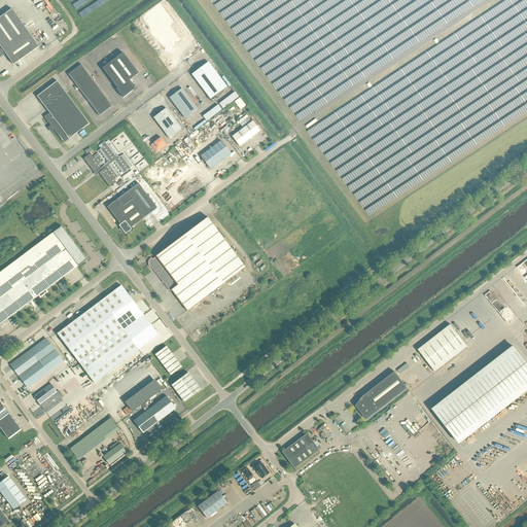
[(5,54),(13,65),(39,47),(12,9),(0,18),(0,45),(2,48),(0,49),(0,56),(0,57),(5,54)]
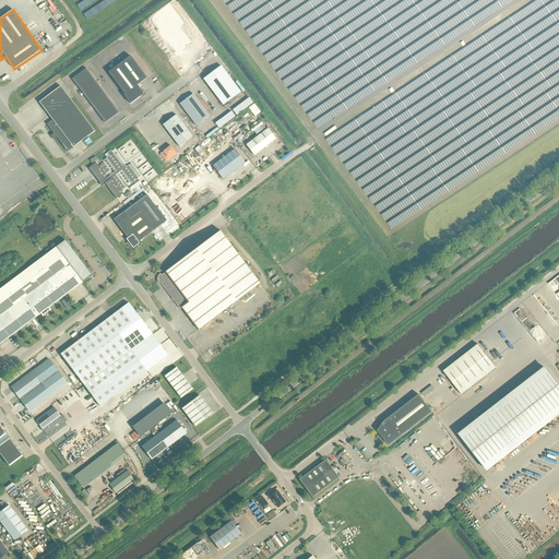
[(186,64),(179,55),(173,59),(179,69),(186,64)]
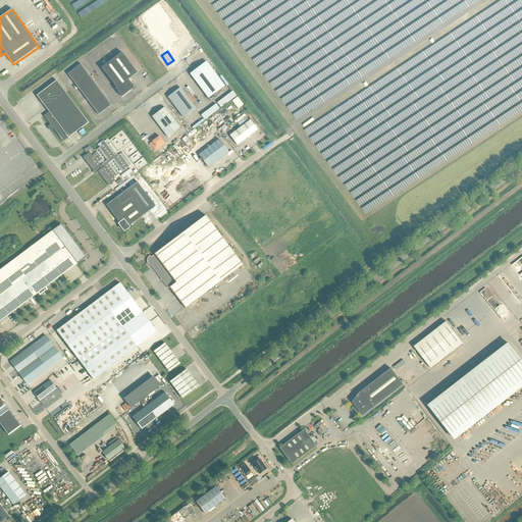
[(115,89),(121,97),(134,89),(134,87),(128,80),(137,72),(121,52),(101,67),(116,88),(115,89)]
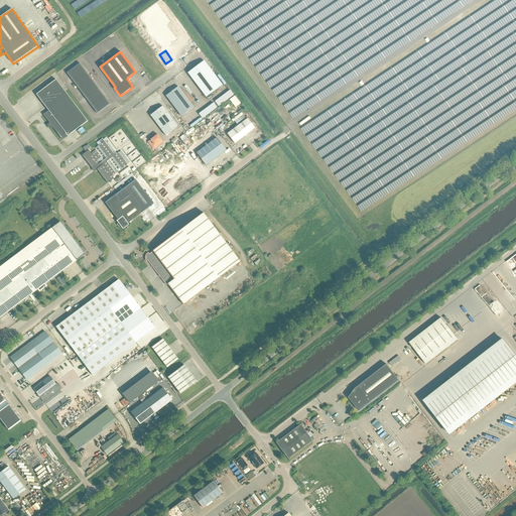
[(222,86),(204,60),(187,74),(206,98),(222,86)]
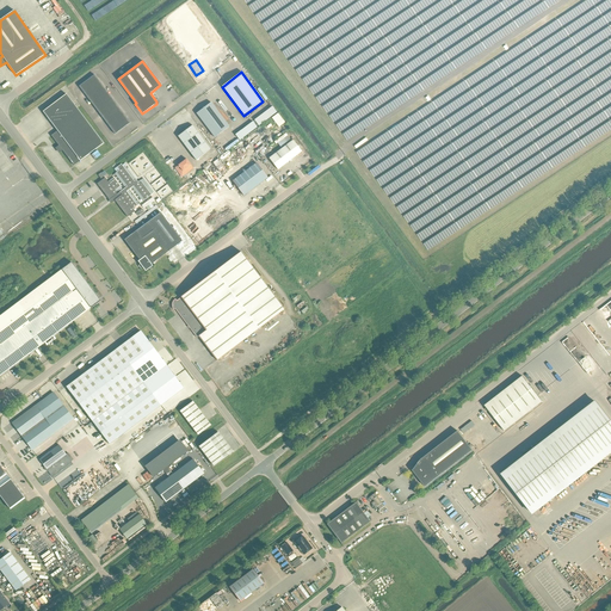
[(94,75),(79,87),(115,135),(130,123),(94,75)]
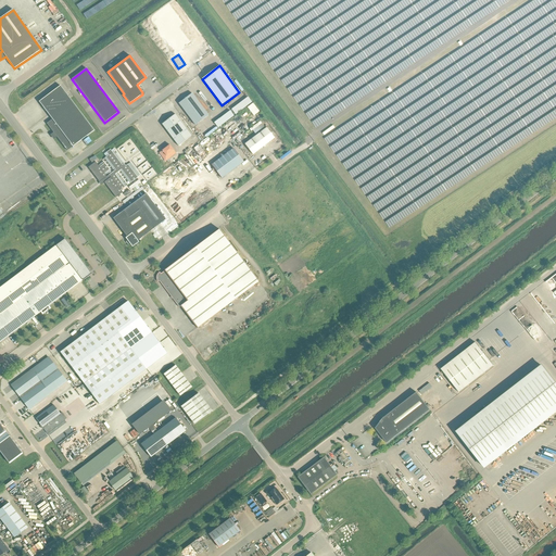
[(57,137),(67,151),(93,130),(60,86),(39,102),(52,119),(47,124),(54,134),(53,134),(55,137),(57,137)]
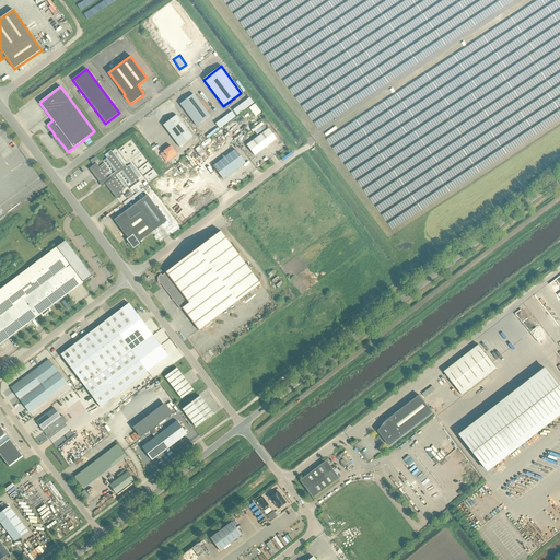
[(210,116),(194,94),(179,104),(197,126),(210,116)]
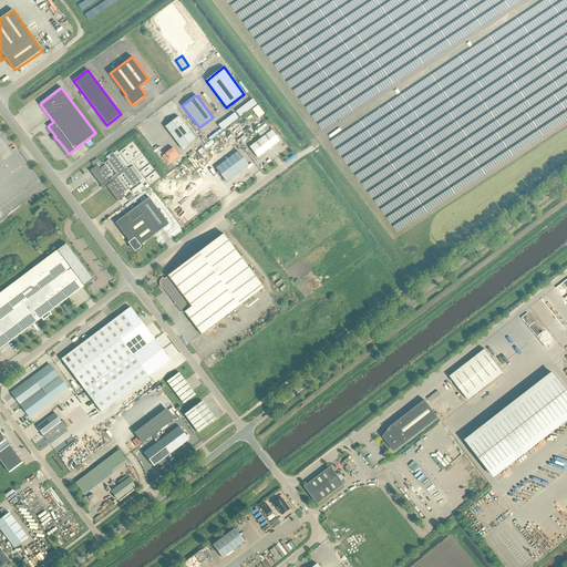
[(235,111),(238,116),(256,104),(251,99),(235,111)]
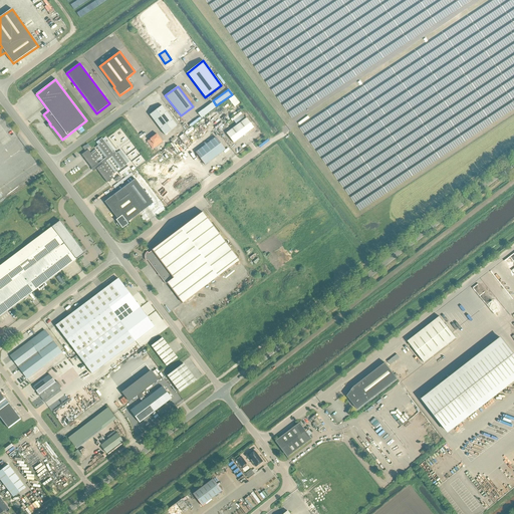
[(234,107),(240,103),(234,95),(229,99),(234,107)]
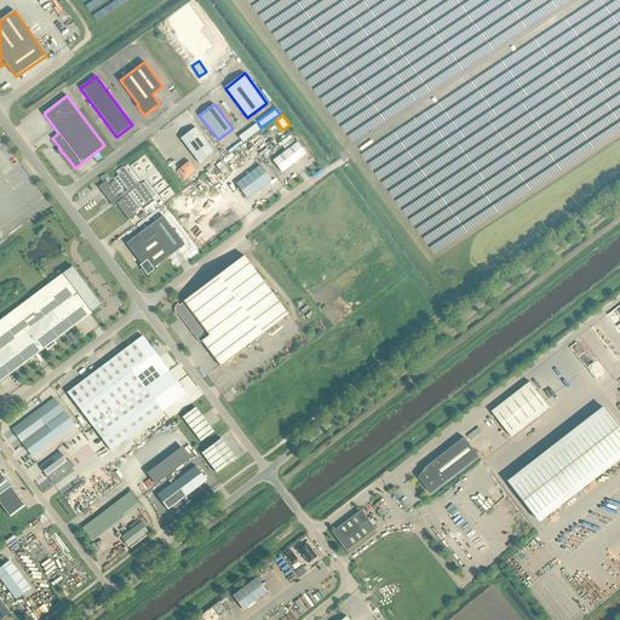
[(256,124),(237,136),(241,142),(260,131),(256,124)]
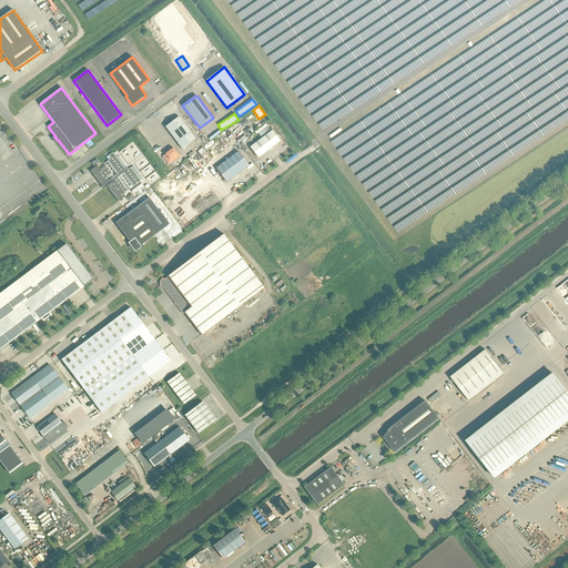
[(195,139),(179,117),(165,127),(182,150),(195,139)]
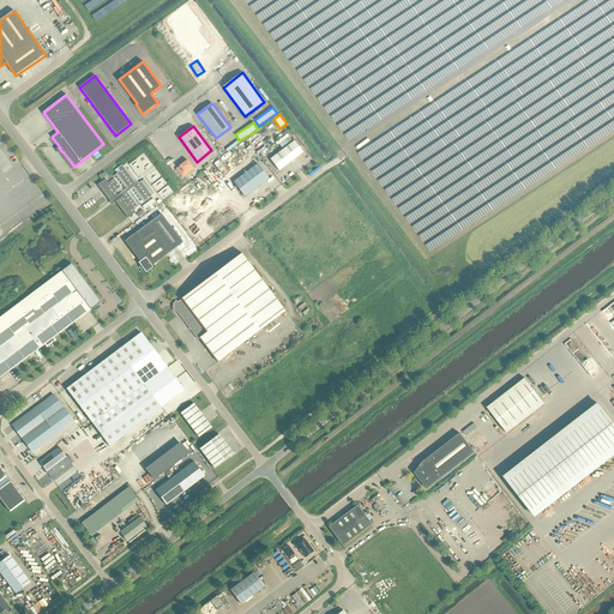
[(286,138),(281,139),(277,140),(280,148),(288,145),(286,138)]
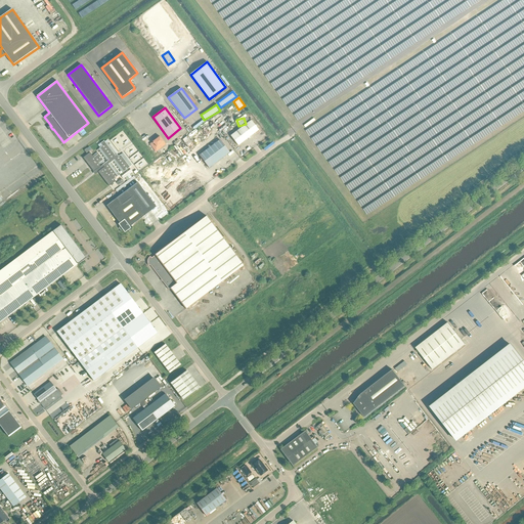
[(259,130),(251,121),(230,136),(238,146),(259,130)]
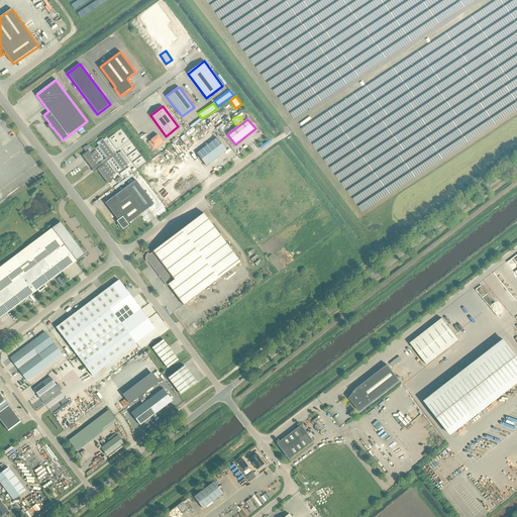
[(162,139),(158,134),(150,140),(148,142),(149,144),(151,142),(153,145),(162,139)]
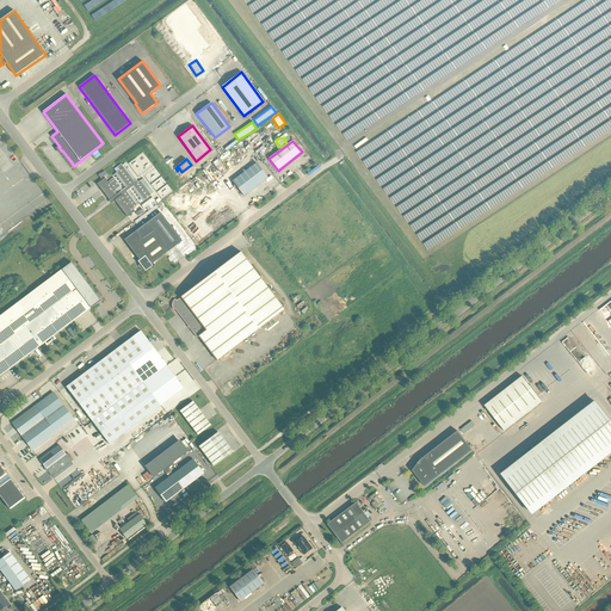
[(244,196),(267,178),(257,164),(233,181),(244,196)]
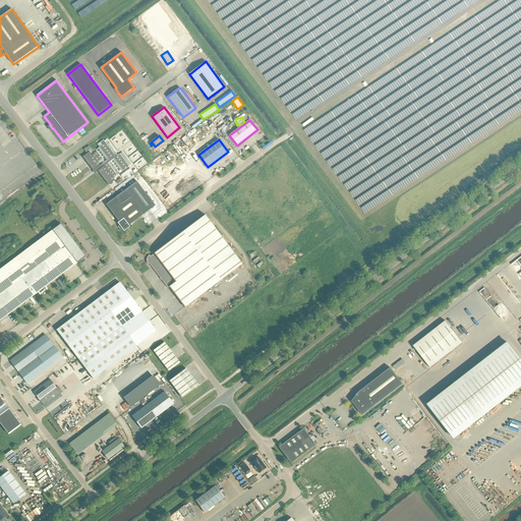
[(102,146),(99,148),(108,160),(100,166),(98,163),(103,159),(98,153),(93,157),(90,152),(82,157),(94,171),(95,170),(96,172),(98,171),(109,185),(114,181),(113,179),(117,175),(108,164),(114,159),(123,171),(129,167),(120,155),(117,156),(116,154),(114,155),(105,142),(104,140),(100,142),(102,146)]
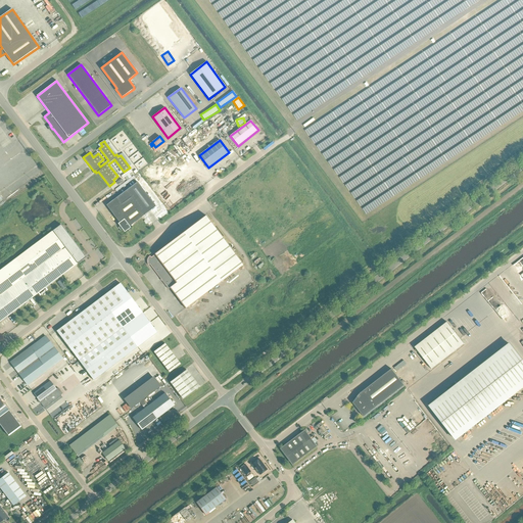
[(137,182),(106,205),(120,223),(119,224),(121,227),(120,228),(121,230),(122,229),(125,232),(131,228),(130,227),(155,206),(137,182)]
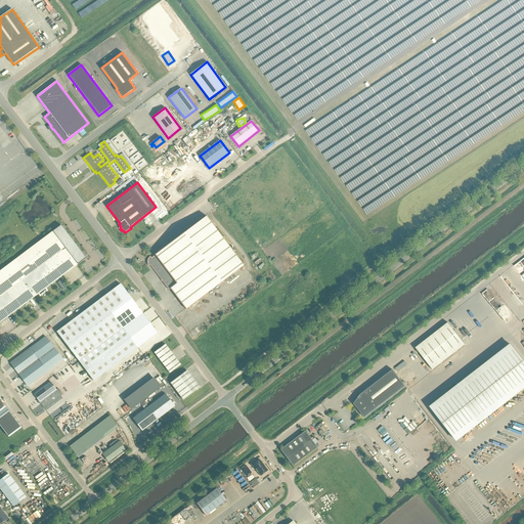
[(170,289),(186,310),(244,266),(206,216),(155,255),(154,256),(155,256),(151,258),(150,257),(148,258),(147,261),(147,263),(148,265),(149,266),(150,265),(169,290),(170,289)]
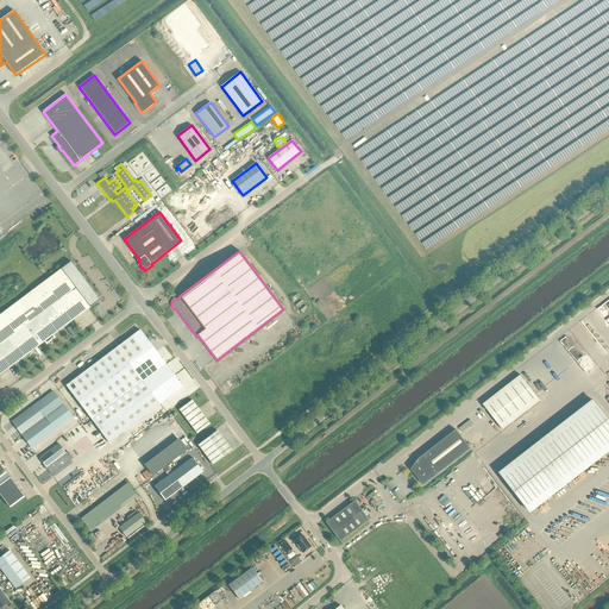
[(71,262),(0,314),(0,375),(100,300),(71,262)]
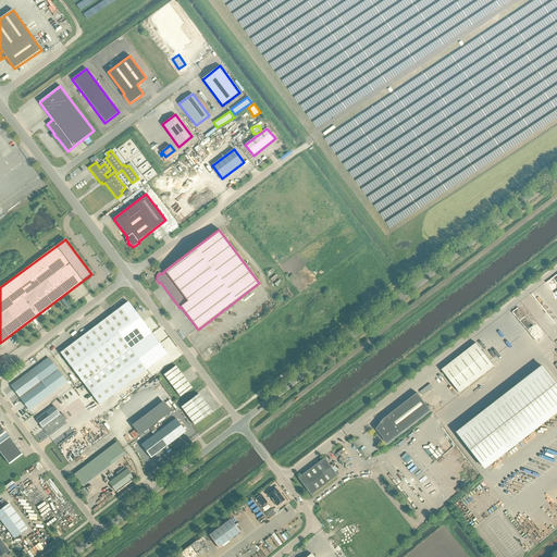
[(88,333),(60,354),(84,384),(151,334),(128,302),(114,313),(112,314),(109,317),(94,329),(88,333)]
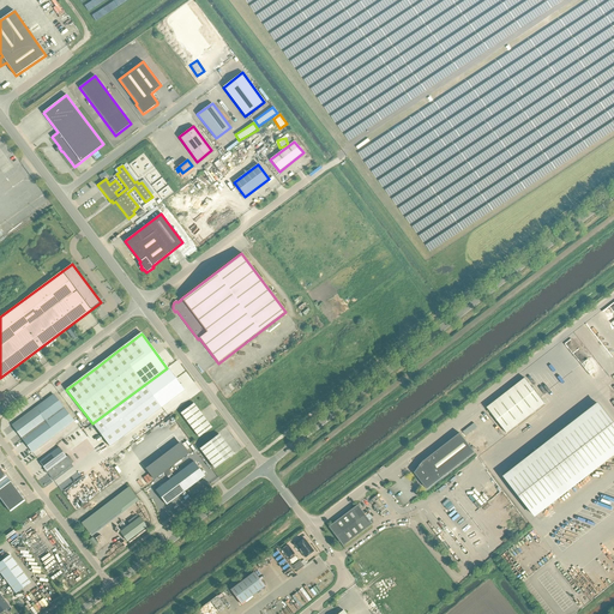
[(167,368),(92,423),(109,447),(185,391),(167,368)]
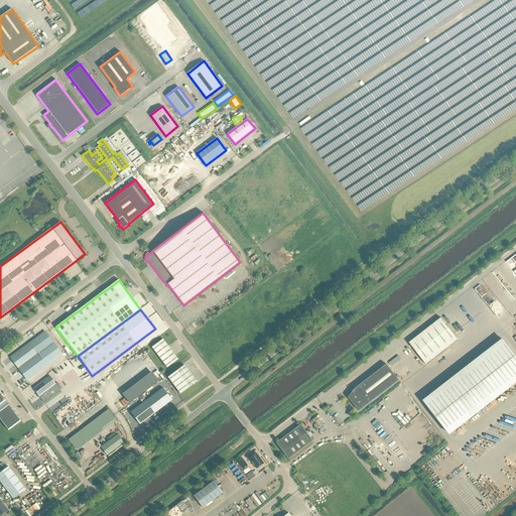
[(441,317),(409,343),(426,365),(458,340),(441,317)]
